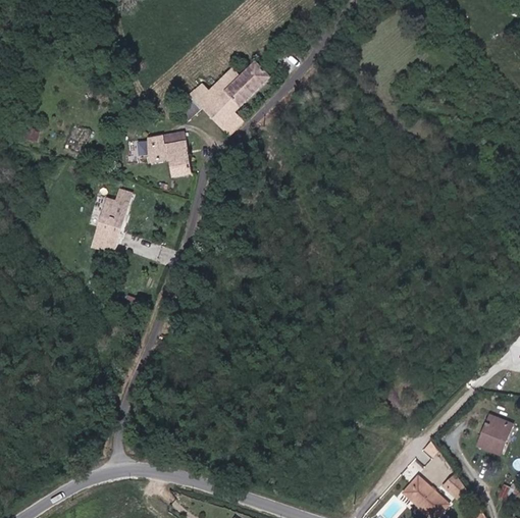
[(186,96),(176,100),(180,114),(186,119),(200,107),(228,136),(243,121),(234,112),(273,75),(267,69),(262,73),(254,63),(238,79),(229,71),(206,92),(199,85),(193,91),(186,96)]
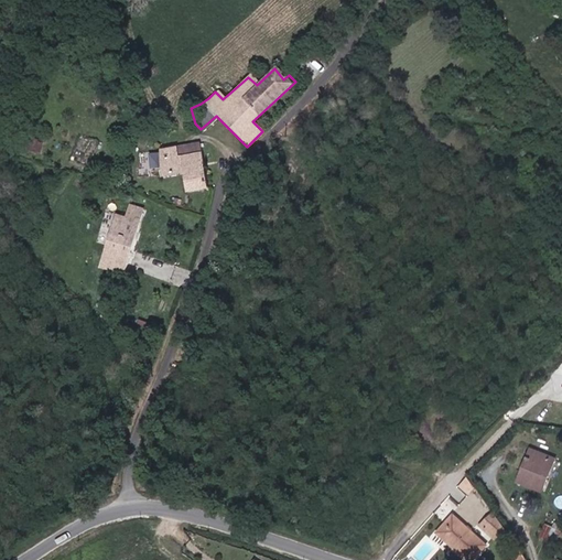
[(32,147),(35,137),(24,133),(22,143),(32,147)]
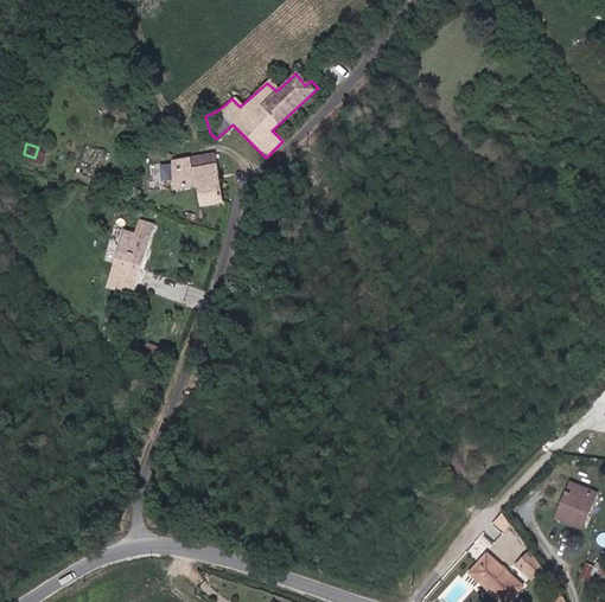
[(198,205),(221,200),(217,154),(171,159),(173,190),(196,187),(198,205)]
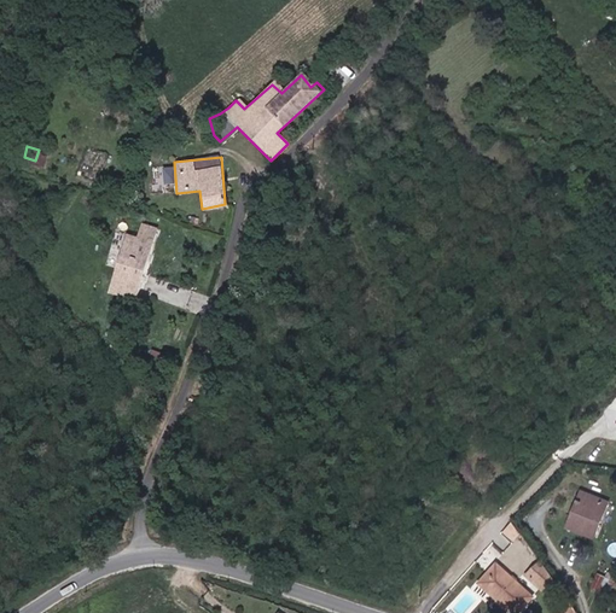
[(123,237),(108,291),(135,301),(140,278),(155,231),(137,225),(132,240),(123,237)]
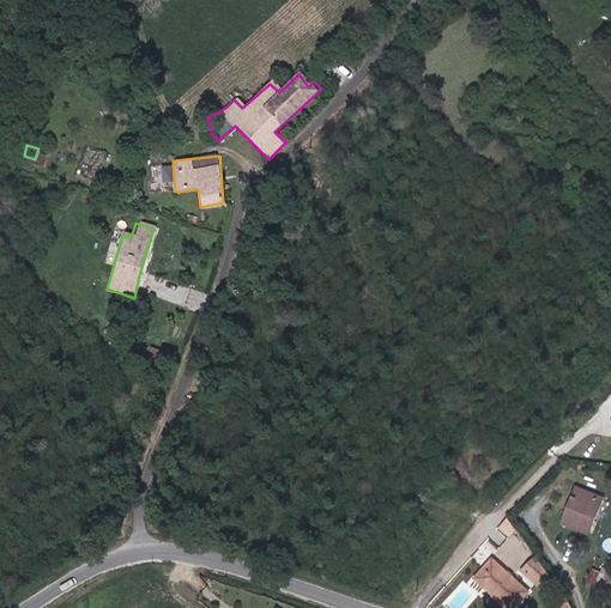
[(572,499),(575,500),(568,522),(593,530),(604,498),(575,488),(572,499)]
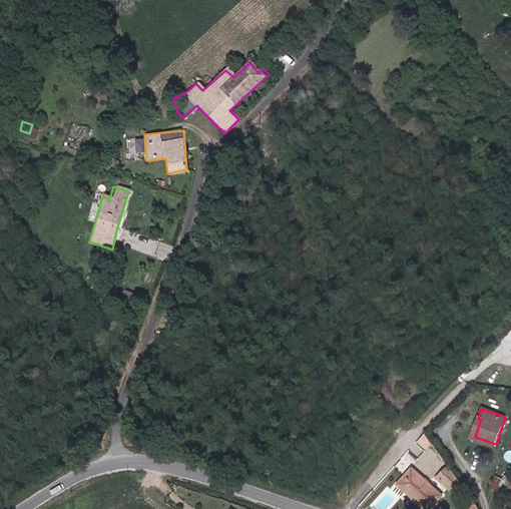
[(423,453),(432,446),(424,436),(415,445),(423,453)]
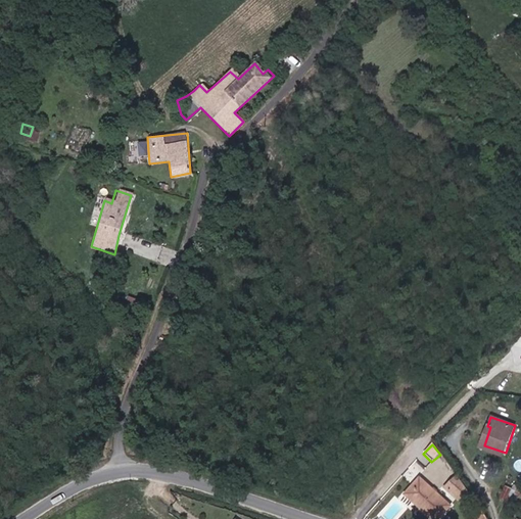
[(464,502),(472,493),(457,476),(447,484),(464,502)]
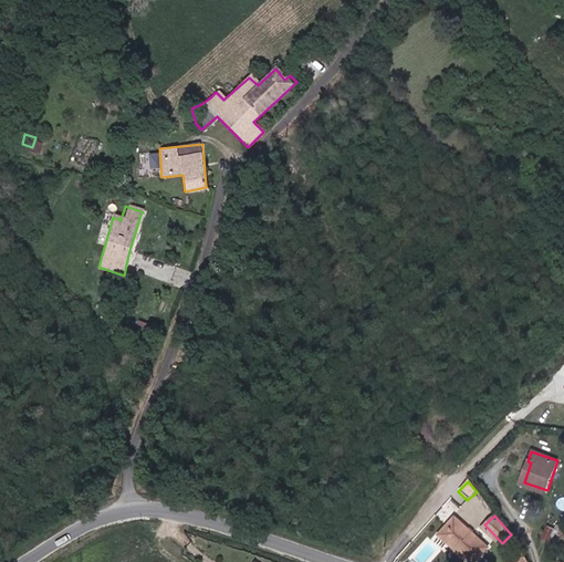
[(563,524),(545,521),(542,536),(563,539),(563,524)]
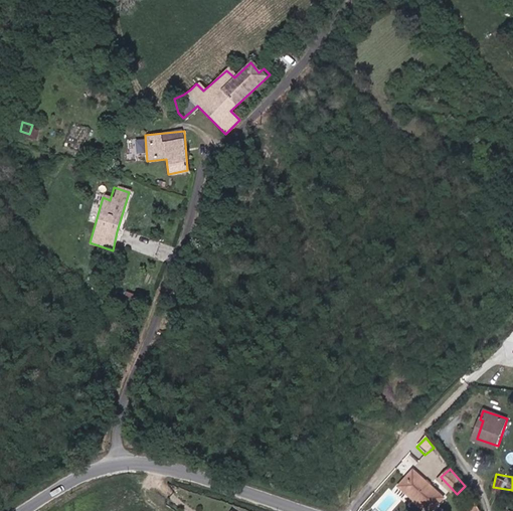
[(438,510),(447,500),(414,475),(400,492),(425,510),(438,510)]
